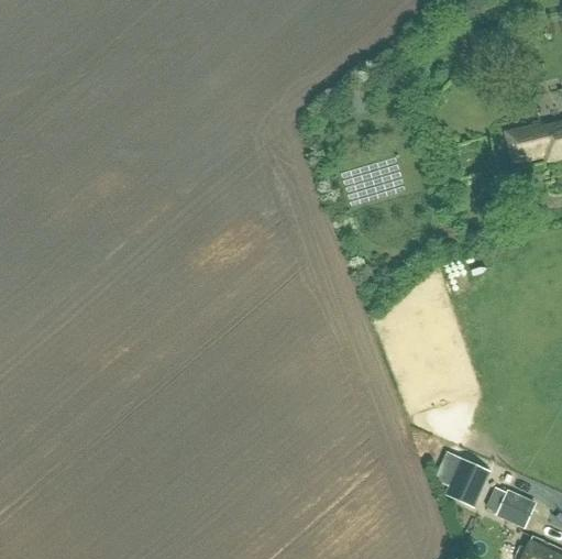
[(561,120),(539,127),(538,123),(504,132),(510,160),(544,151),(546,159),(561,154),(561,120)]
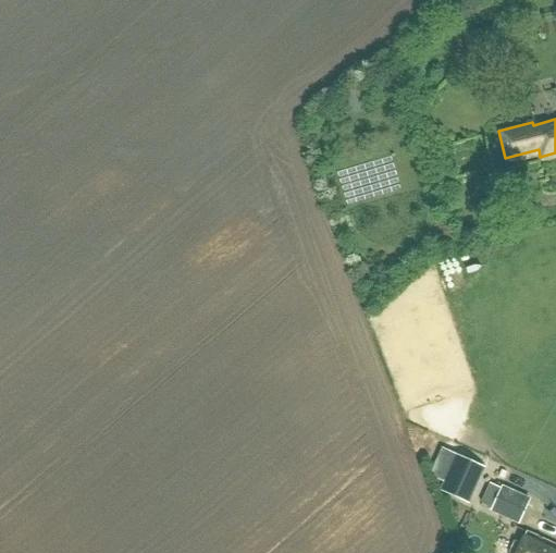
[(484,464),(442,444),(430,472),(444,479),(440,488),(467,500),(484,464)]
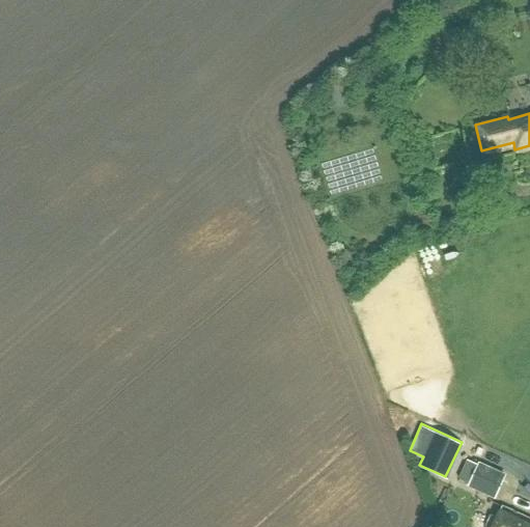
[(505,472),(469,455),(461,474),(469,478),(467,484),(494,496),(505,472)]
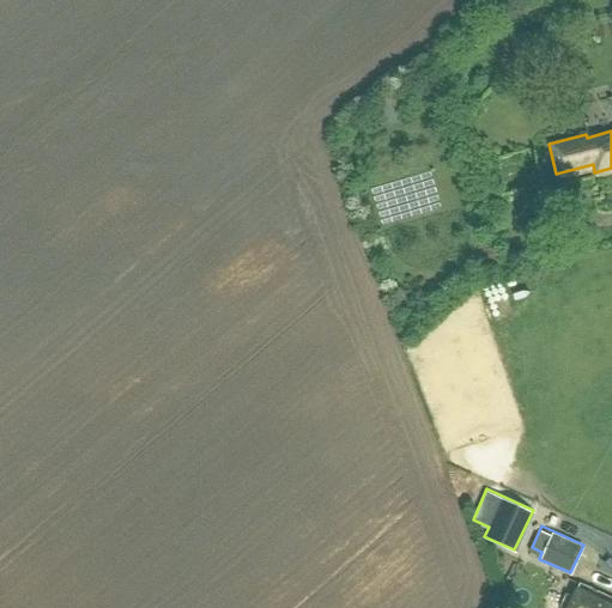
[(611,607),(611,596),(579,581),(565,607),(611,607)]
